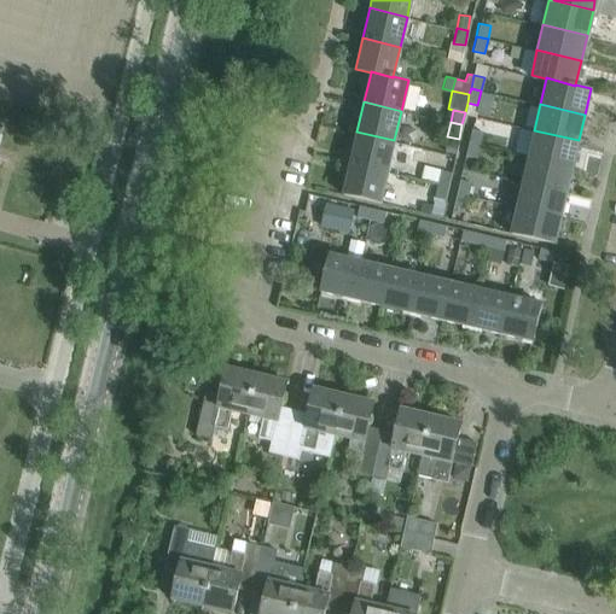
[(482,132),(471,128),(468,141),(478,144),(482,132)]
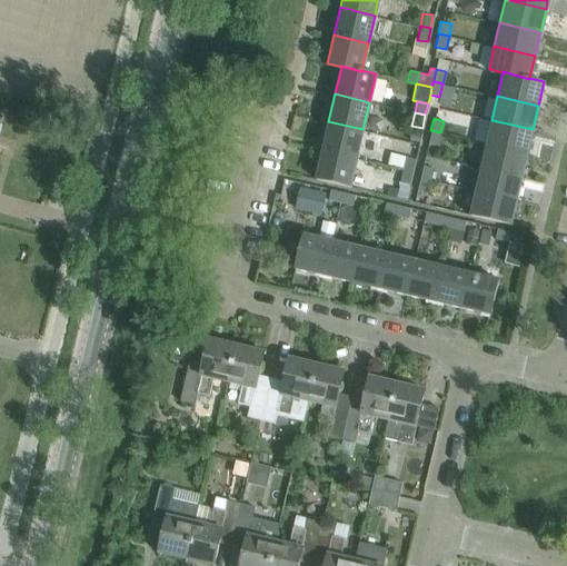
[(527,152),(533,129),(491,120),(486,142),(527,152)]
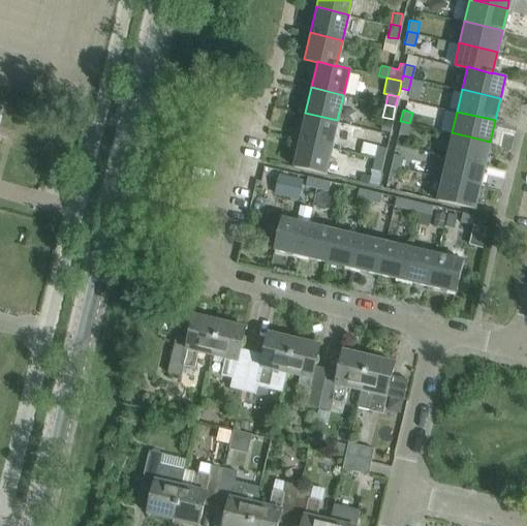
[(331,146),(337,120),(305,113),(299,138),(331,146)]
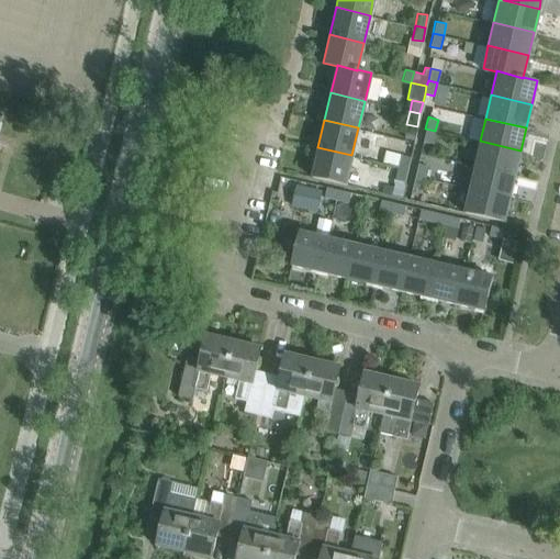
[(405,129),(403,136),(414,140),(416,131),(405,129)]
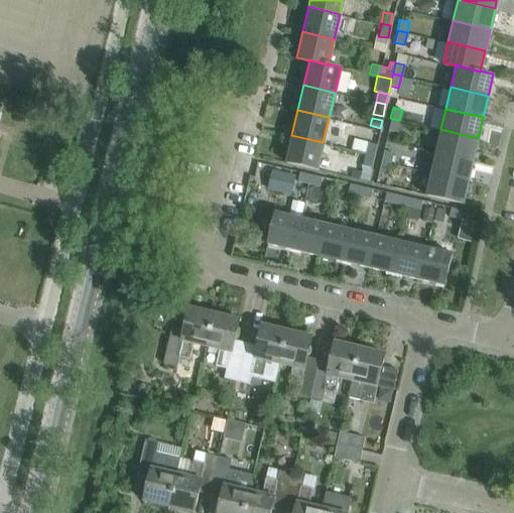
[(396,132),(399,120),(390,118),(387,130),(396,132)]
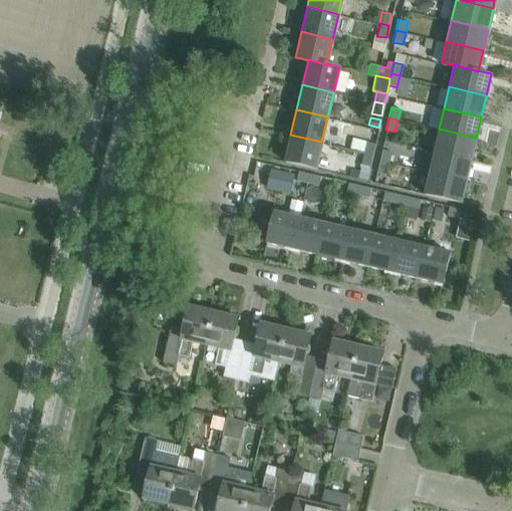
[(471,159),(476,138),(439,129),(434,151),(471,159)]
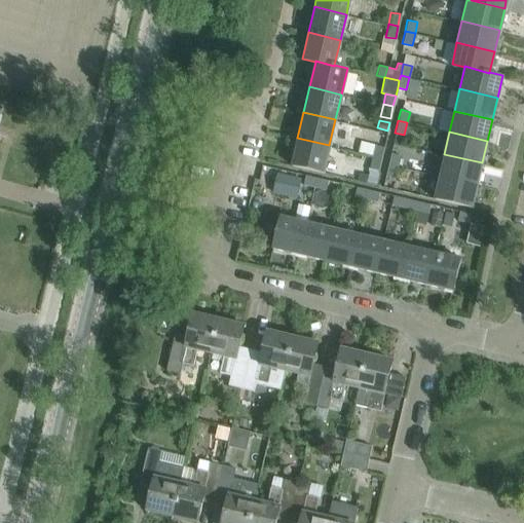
[(323,172),(328,152),(329,145),(297,138),(291,164),(323,172)]
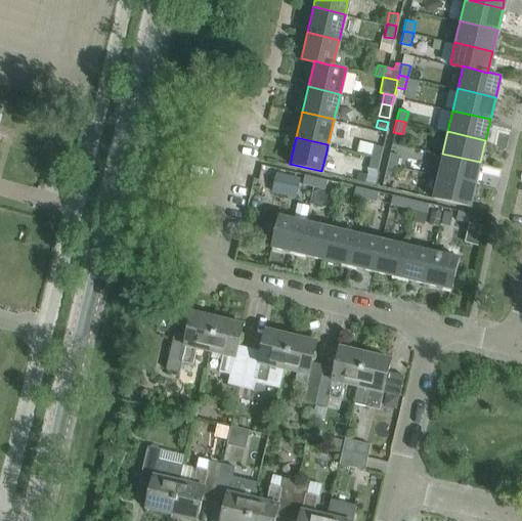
[(382,145),(374,143),(372,155),(379,156),(382,145)]
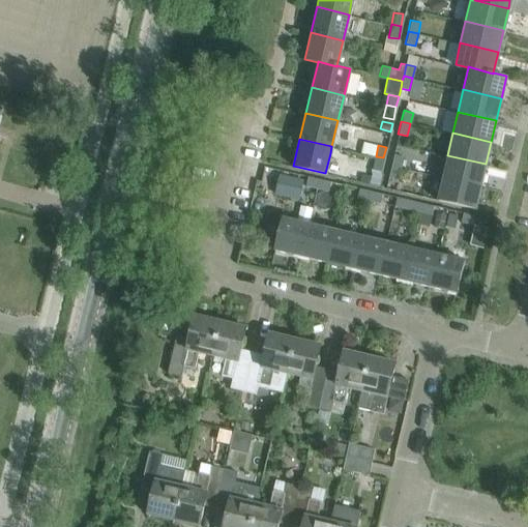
[(403,154),(392,152),(390,165),(401,167),(403,154)]
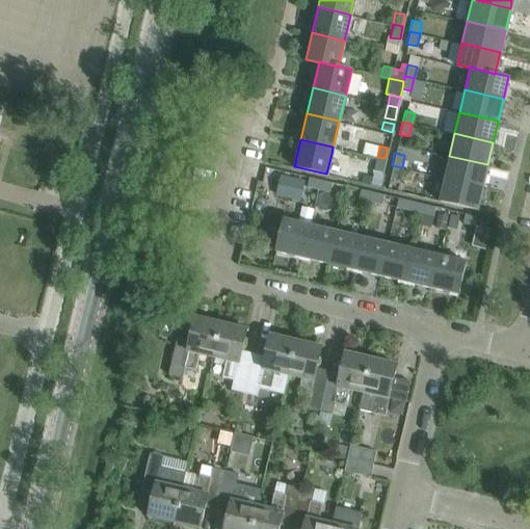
[(482,186),(487,164),(449,156),(444,178),(482,186)]
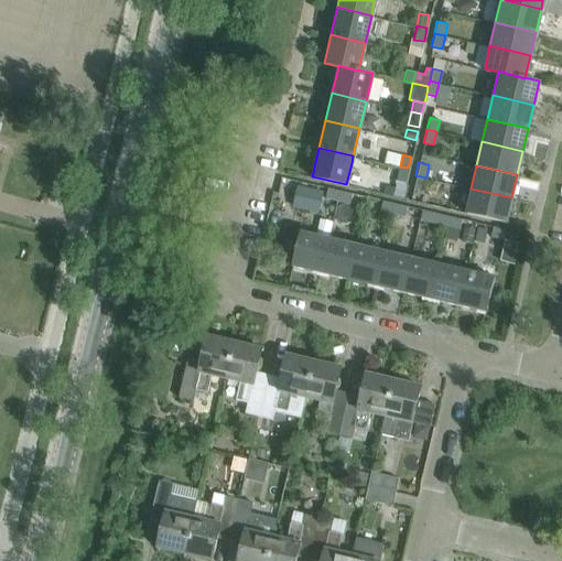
[(404,182),(408,168),(400,166),(397,181),(404,182)]
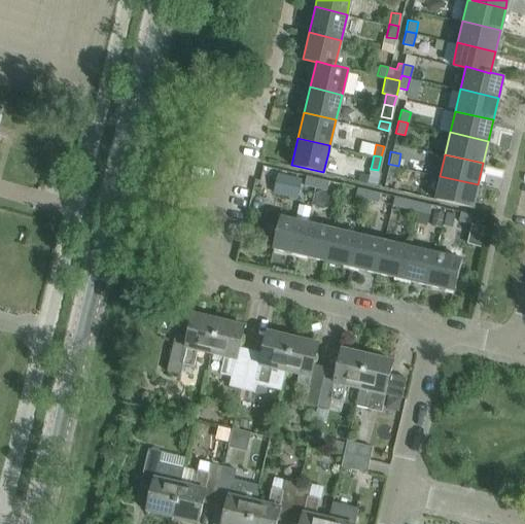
[(396,178),(398,166),(388,164),(385,177),(396,178)]
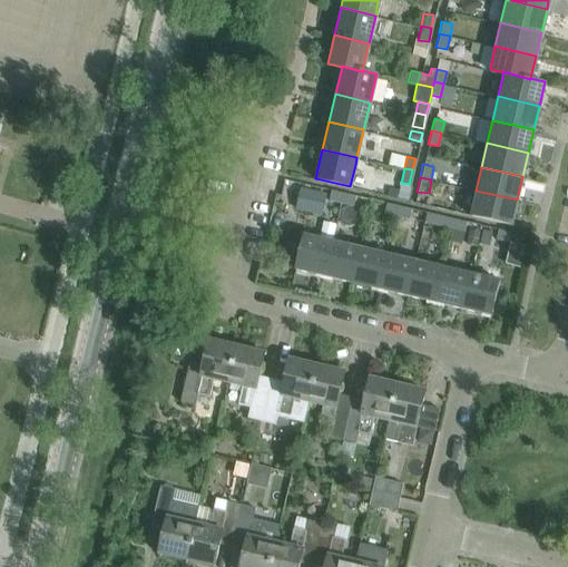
[(301,186),(296,207),(322,213),(326,192),(301,186)]
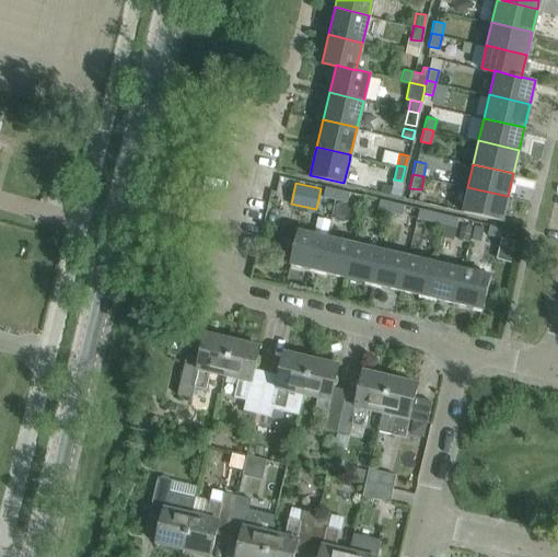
[(334,197),(336,189),(324,186),(323,195),(334,197)]
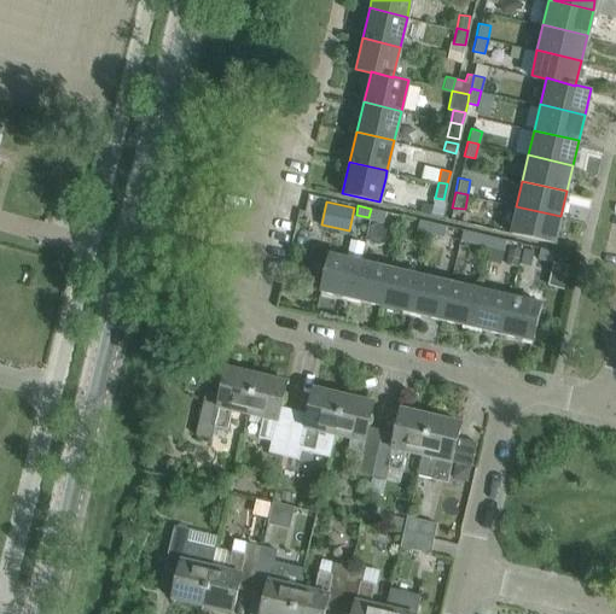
[(555,243),(561,216),(516,206),(510,232),(555,243)]
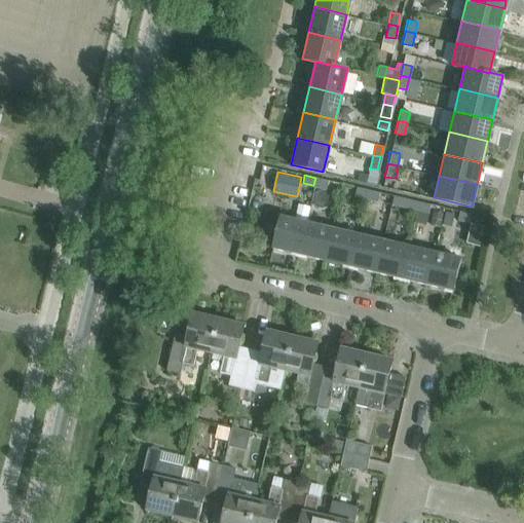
[(327,180),(315,178),(313,185),(325,188),(327,180)]
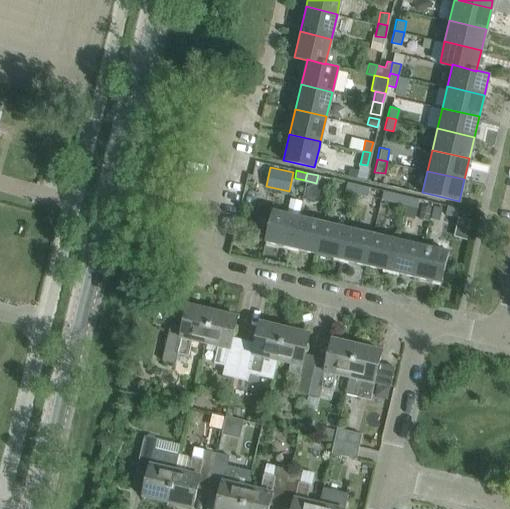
[(355,193),(357,184),(346,181),(344,190),(355,193)]
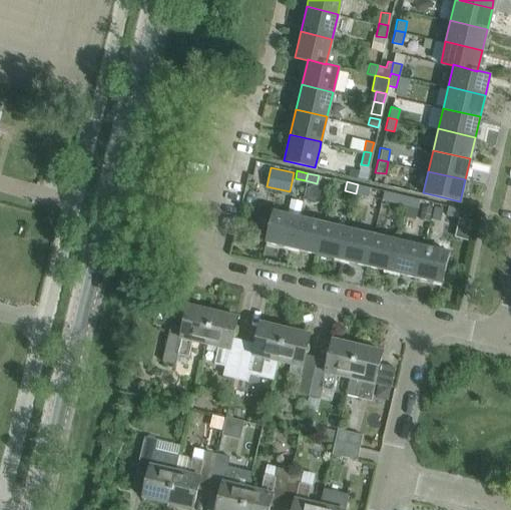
[(370,186),(358,184),(356,193),(368,196),(370,186)]
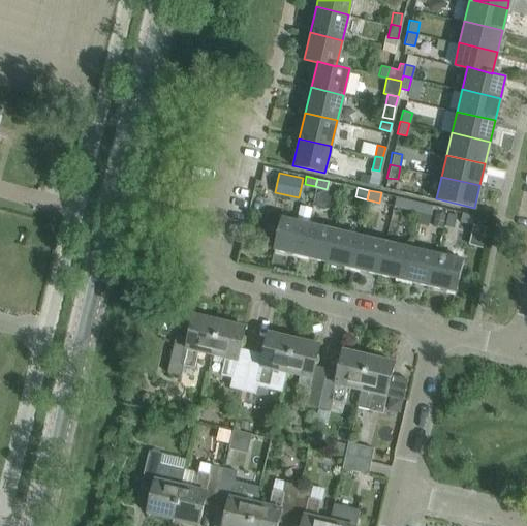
[(419,211),(421,202),(408,198),(406,209),(419,211)]
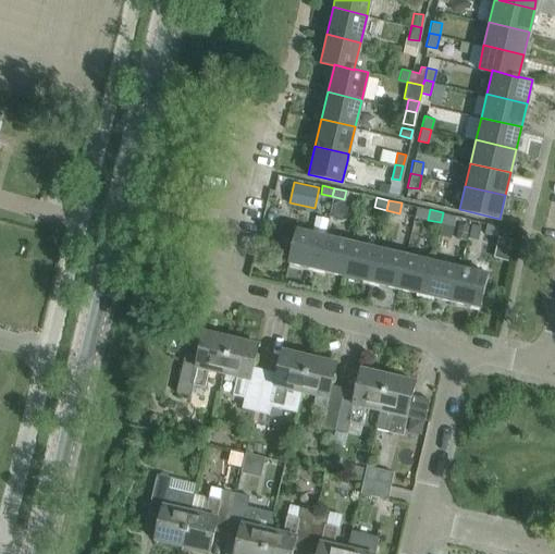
[(454,214),(443,212),(441,222),(452,225),(454,214)]
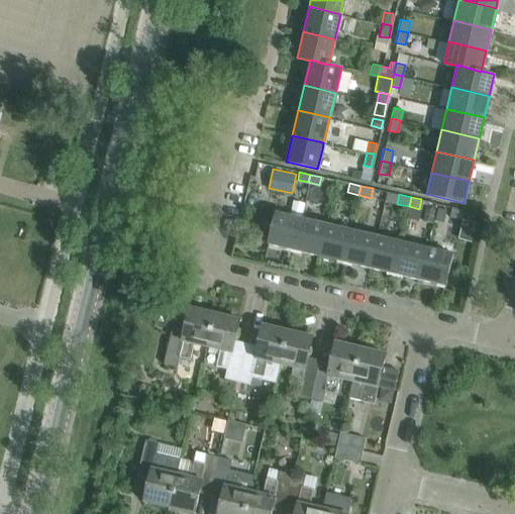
[(461,210),(450,207),(448,215),(459,217),(461,210)]
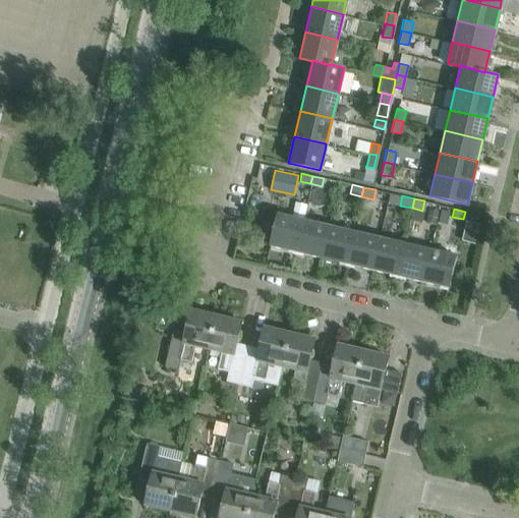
[(428,210),(424,223),(435,226),(438,212),(428,210)]
